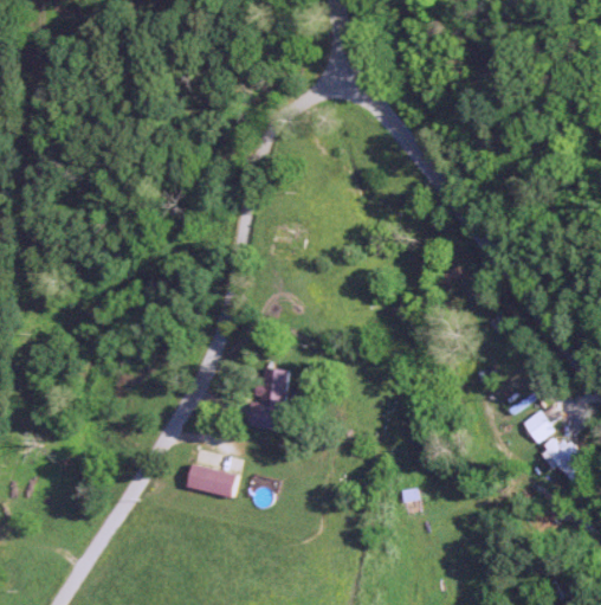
[(284,430),(291,369),(262,366),(254,426),(284,430)]
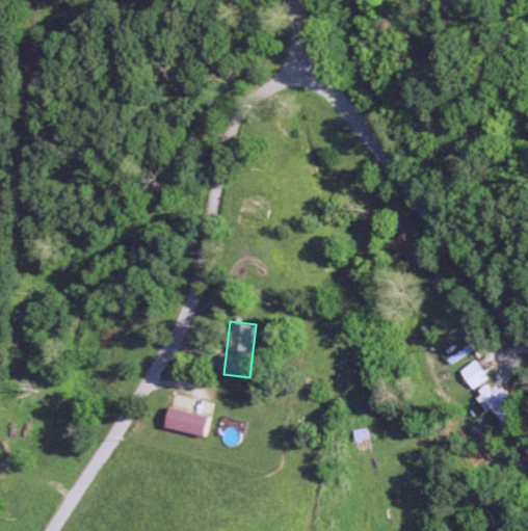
[(472,389),(487,378),(475,361),(459,371),(472,389)]
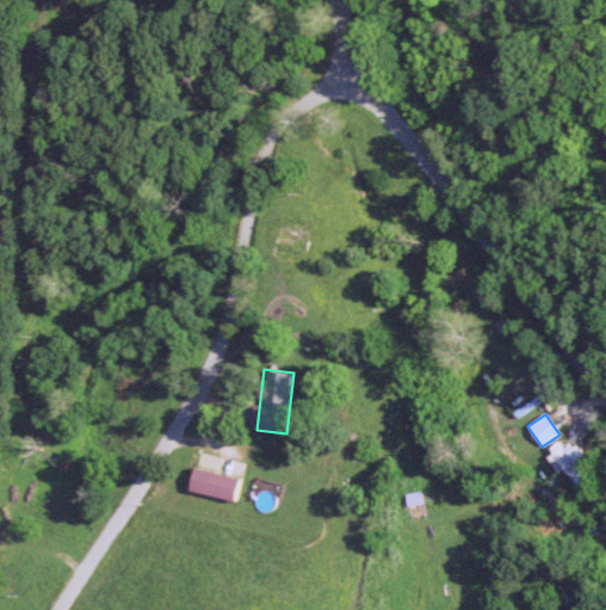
[(579,488),(588,481),(558,443),(548,451),(579,488)]
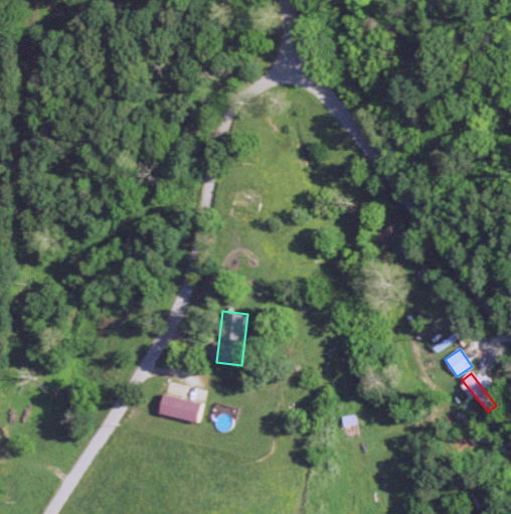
[(203,403),(166,395),(162,414),(199,422),(203,403)]
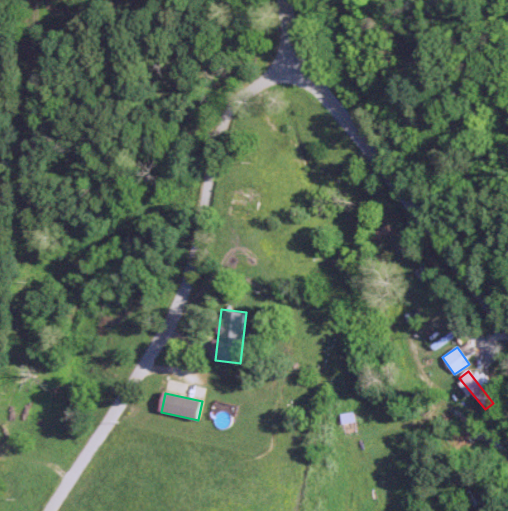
[(356,422),(354,412),(340,414),(342,424),(356,422)]
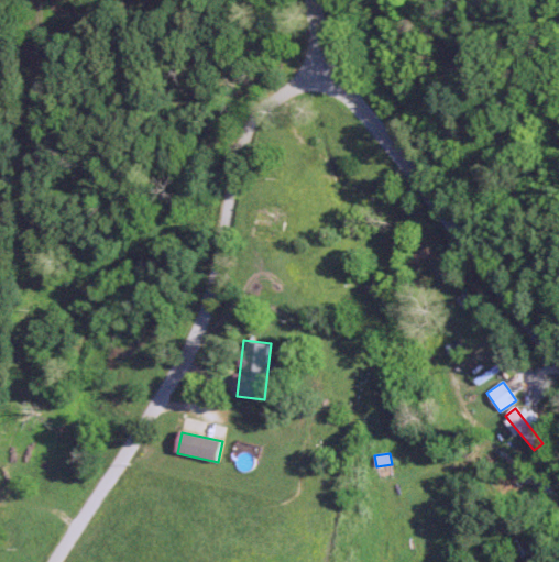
All buildings are outlined.
